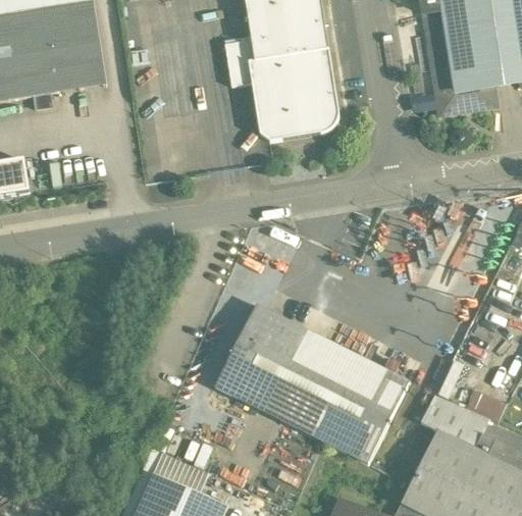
[(0,0),(0,14),(93,0),(0,0)]
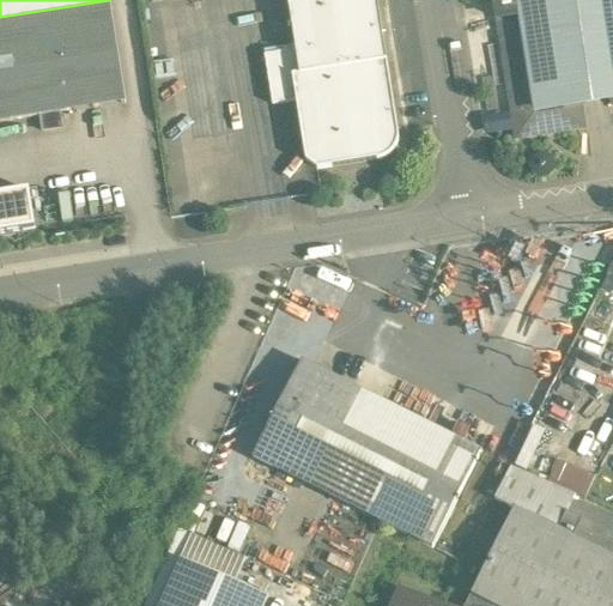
[(109,0),(0,17),(0,116),(59,108),(125,97),(109,0)]
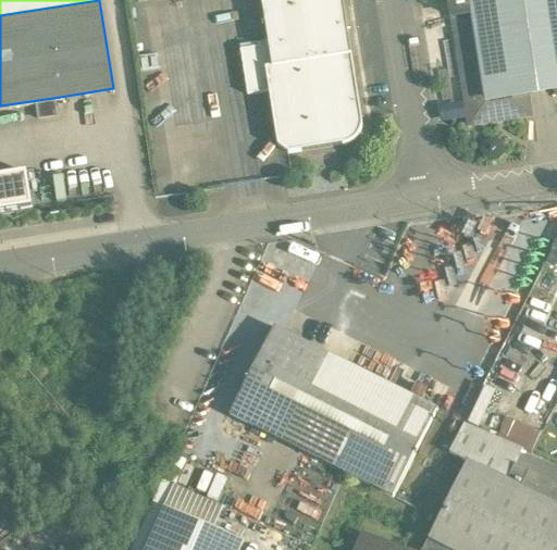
[(261,0),(268,40),(272,64),(350,51),(350,50),(342,0),(261,0)]
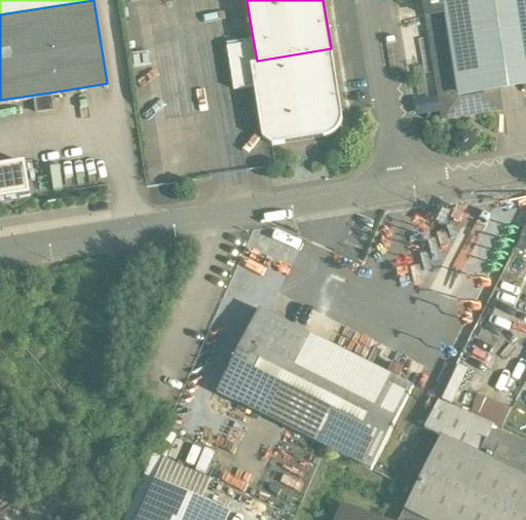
[(445,0),(447,7),(459,89),(496,83),(525,78),(525,0),(445,0)]
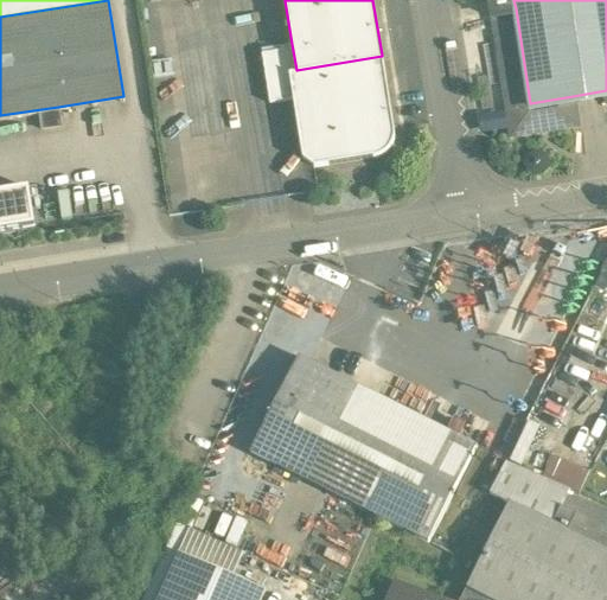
[(530,103),(516,8),(492,12),(511,131),(576,120),(573,96),(530,103)]
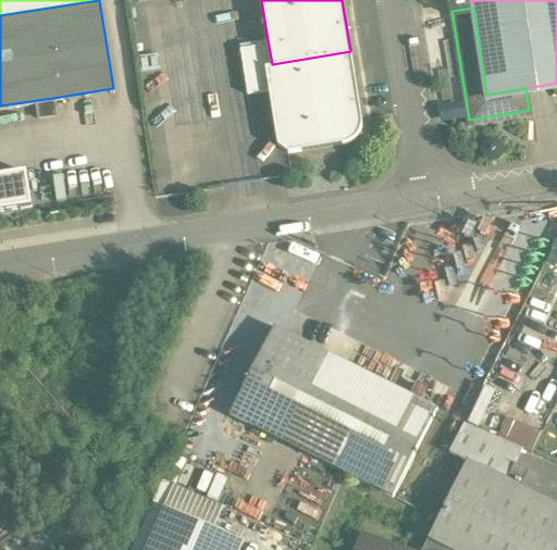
[(350,51),(272,64),(268,40),(239,45),(247,89),(268,86),(276,140),(287,148),(345,139),(351,136),(357,132),(360,125),(361,117),(350,50),(350,51)]
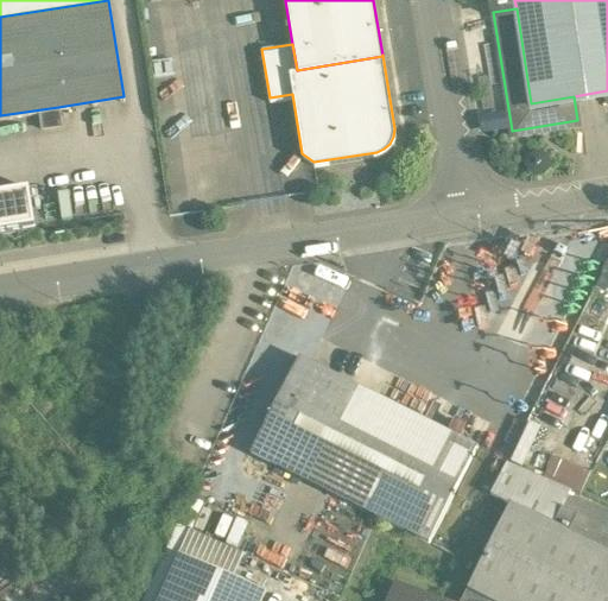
[(58,107),(39,109),(42,125),(61,121),(58,107)]
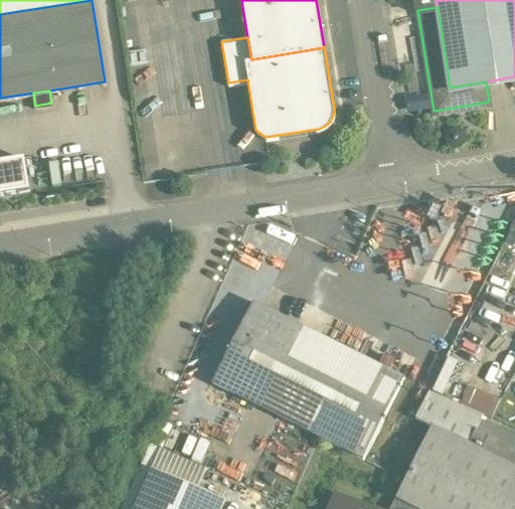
[(0,183),(26,180),(18,148),(0,151),(0,183)]
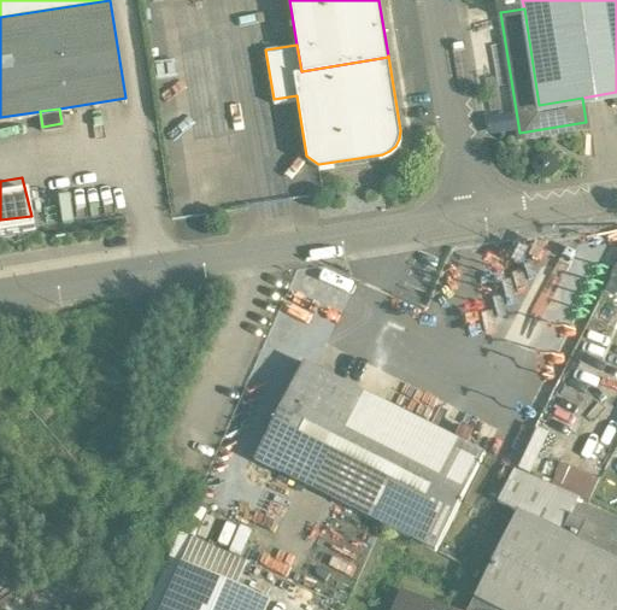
[(324,262),(297,264),(280,309),(336,333),(362,276),(324,262)]
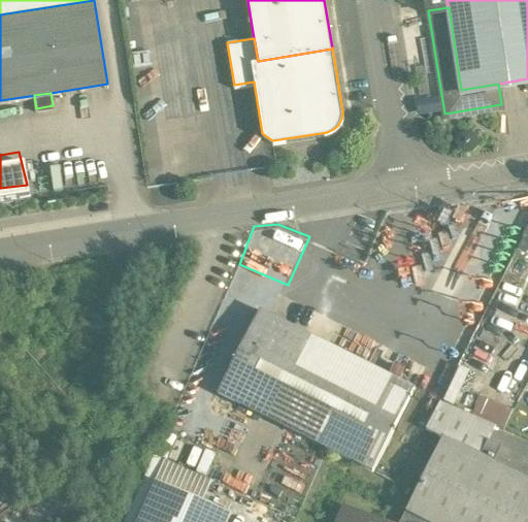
[(414,384),(259,306),(217,389),(371,467),(414,384)]
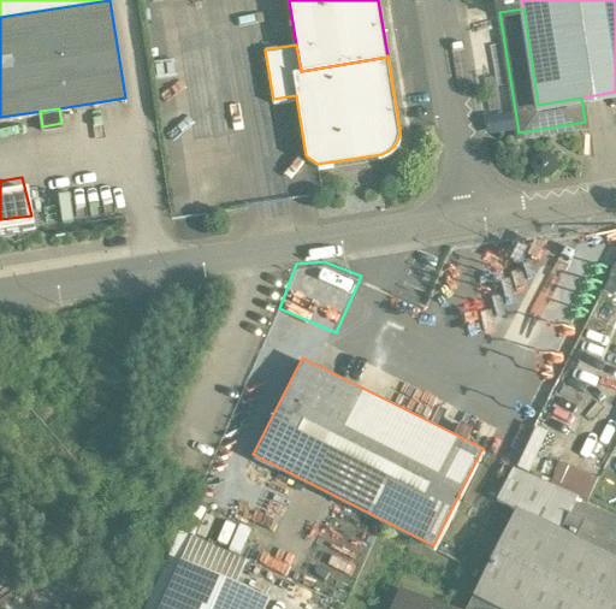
[(576,492),(513,465),(496,496),(515,506),(516,506),(560,527),(576,492)]
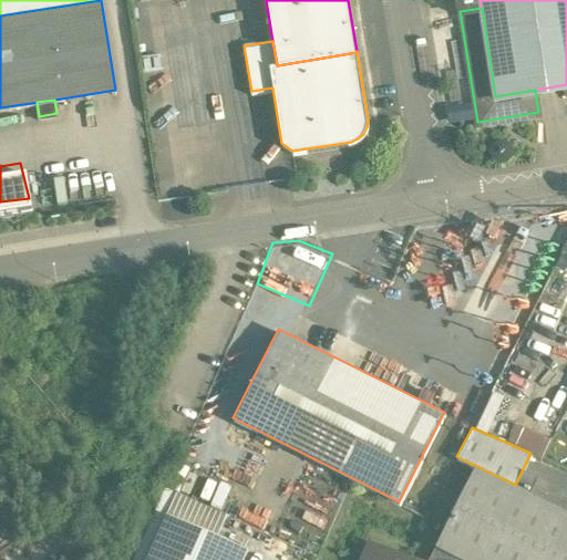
[(474,465),(435,545),(455,555),(466,559),(566,559),(566,510),(515,485),(475,465),(474,465)]
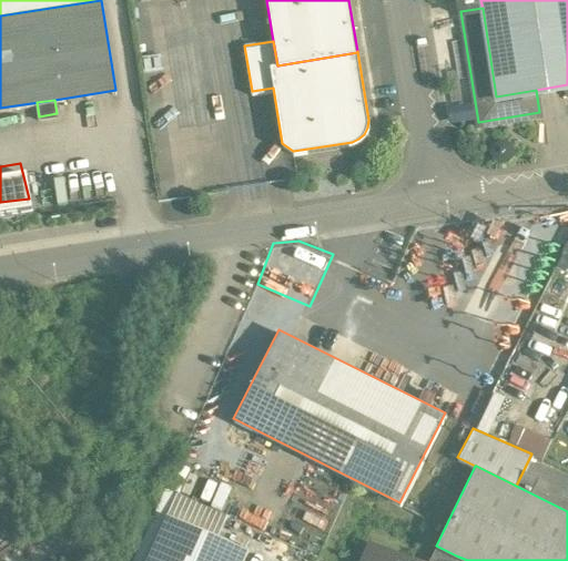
[(164,487),(154,508),(168,513),(217,537),(227,514),(164,487)]
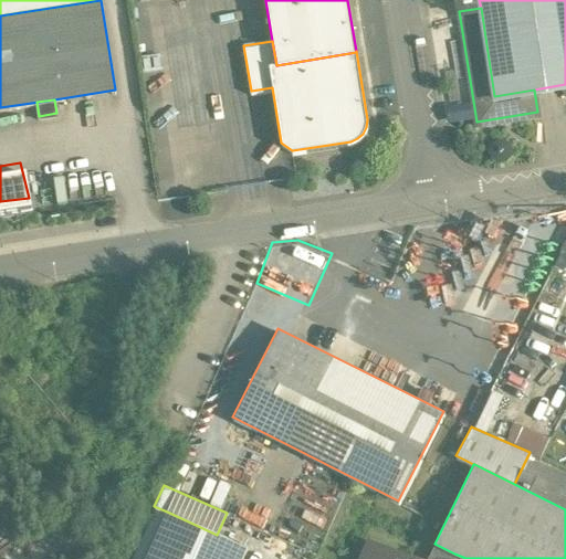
[(154,506),(129,558),(146,558),(167,512),(154,506)]
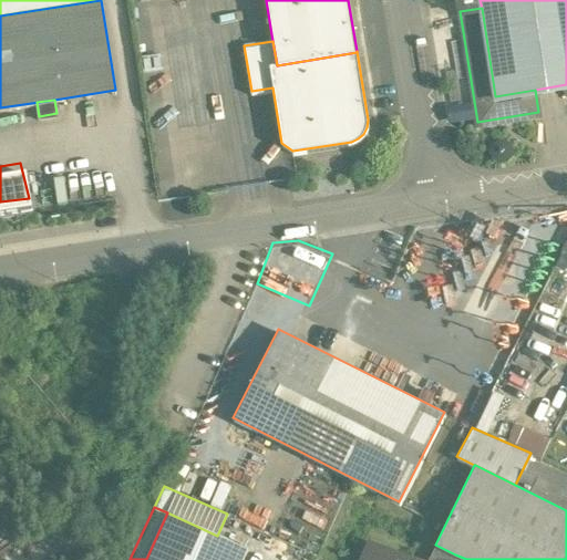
[(146,559),(230,559),(238,545),(237,543),(217,536),(167,512),(146,559)]
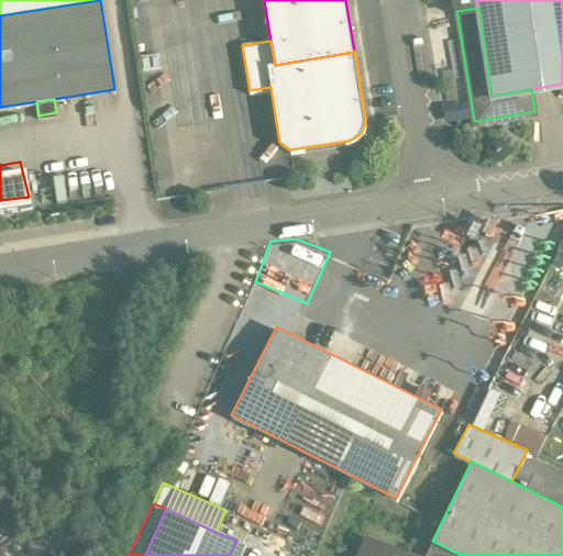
[(417,555),(398,547),(367,534),(367,536),(357,555),(417,555)]
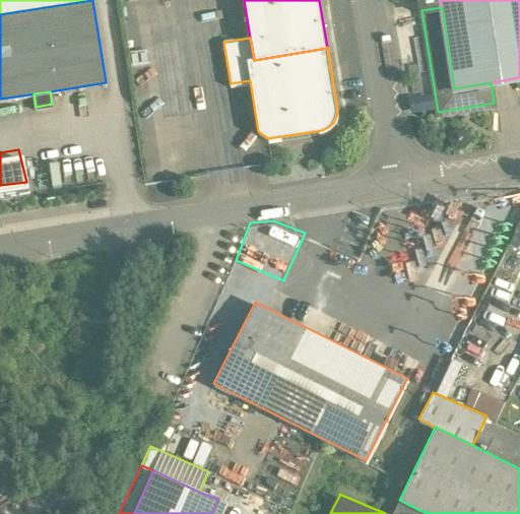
[(414,513),(417,509),(399,500),(391,513),(414,513)]
